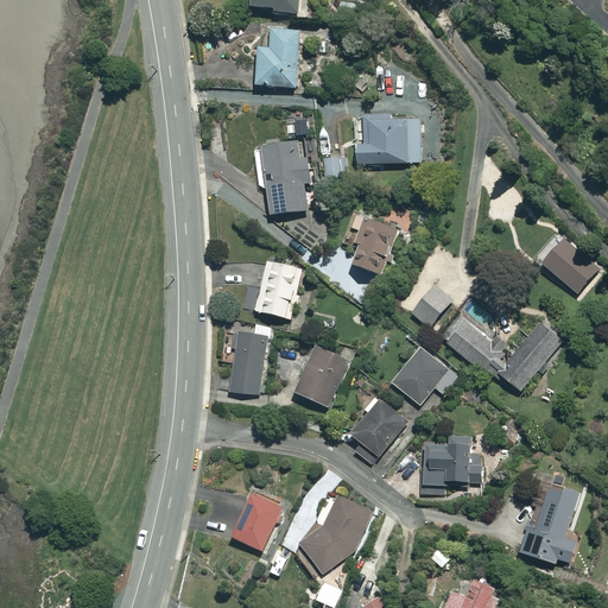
[(254,0),(254,6),(274,7),(274,14),(302,16),(303,0),(254,0)]
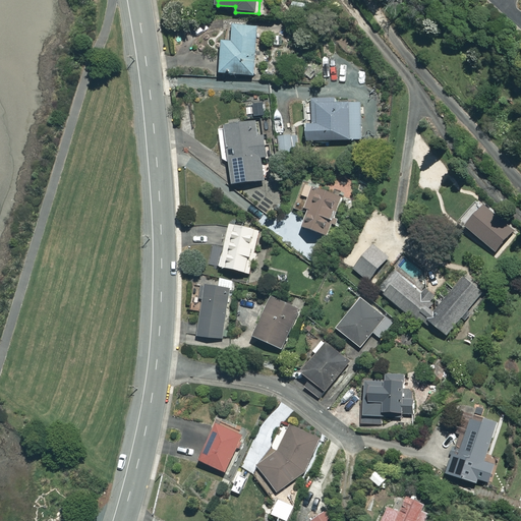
[(221,43),(219,72),(255,74),(257,25),(233,24),(232,43),(221,43)]
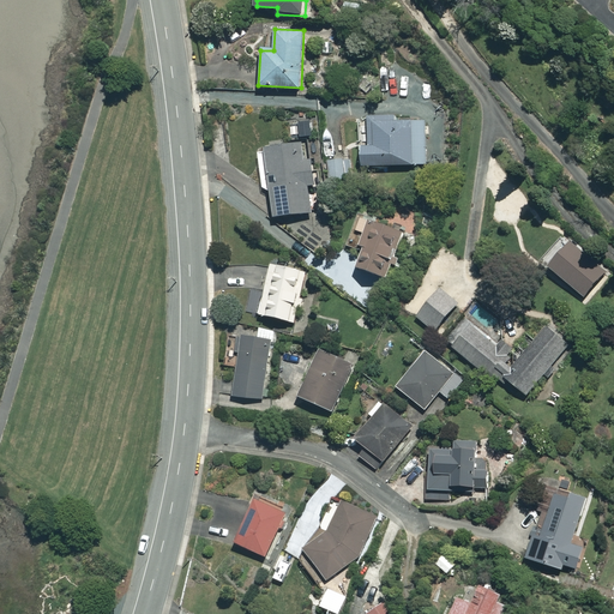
[(359,144),(360,168),(428,164),(426,118),(372,120),(373,143),(359,144)]
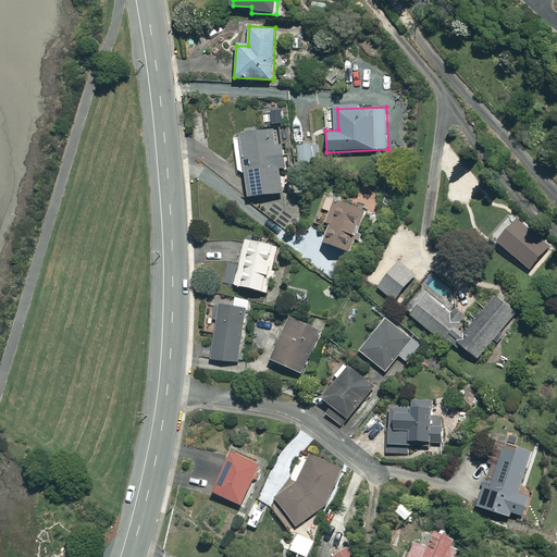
[(275,130),(243,133),(248,199),(283,196),(280,166),(288,165),(285,139),(276,140),(275,130)]
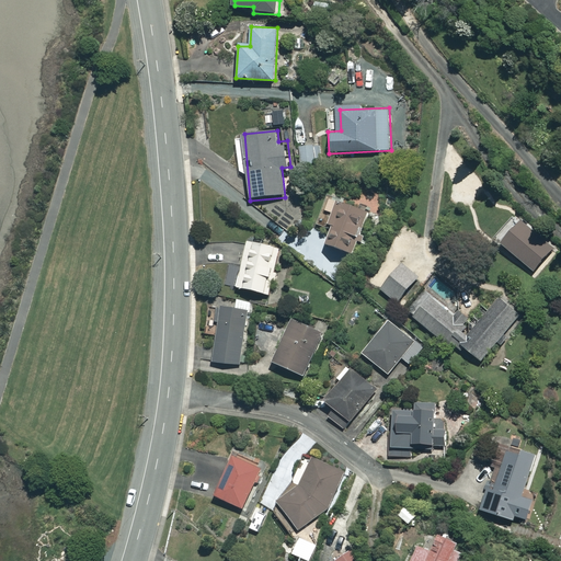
[(321,167),(319,146),(298,148),(300,170),(321,167)]
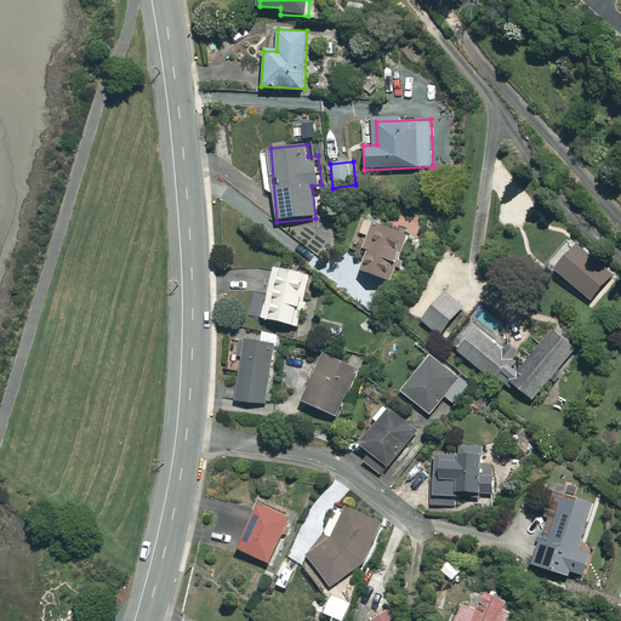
[(368,256),(362,273),(393,283),(411,224),(363,210),(349,251),(368,256)]
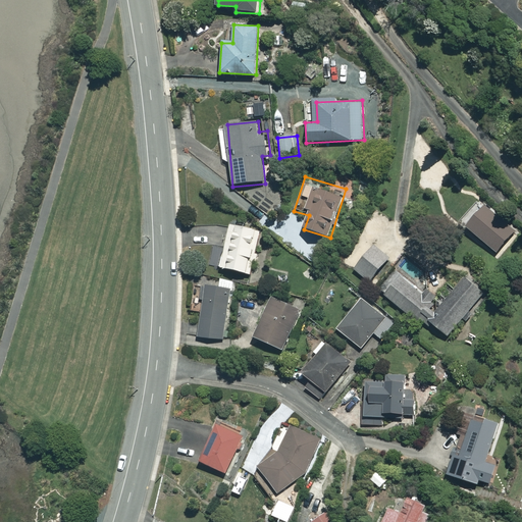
[(483,206),(466,228),(499,253),(515,231),(483,206)]
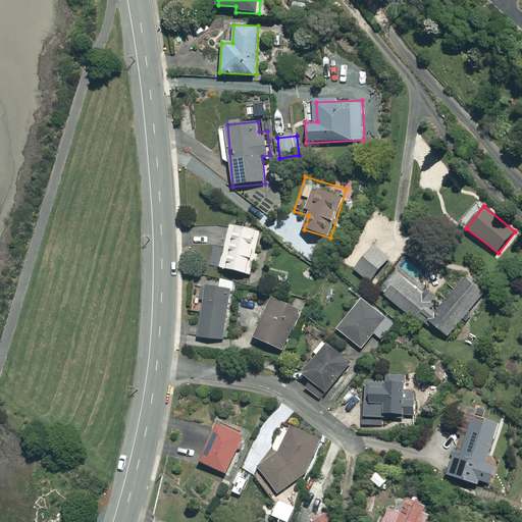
[(232,224),(224,269),(253,274),(261,230),(232,224)]
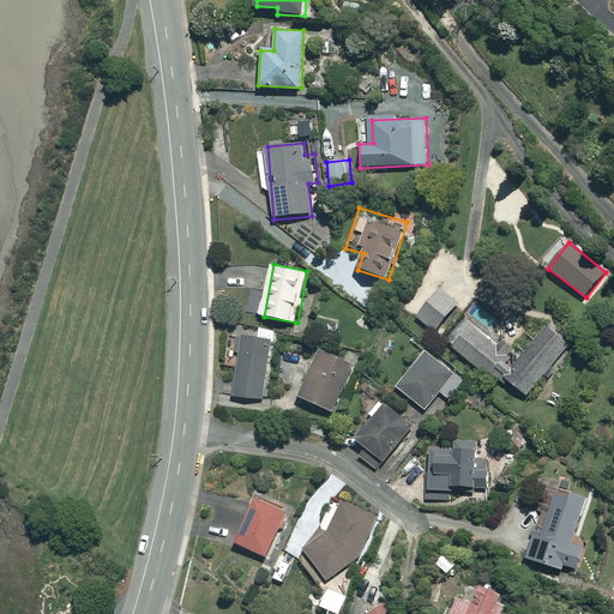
[(457,304),(438,287),(414,315),(433,332),(457,304)]
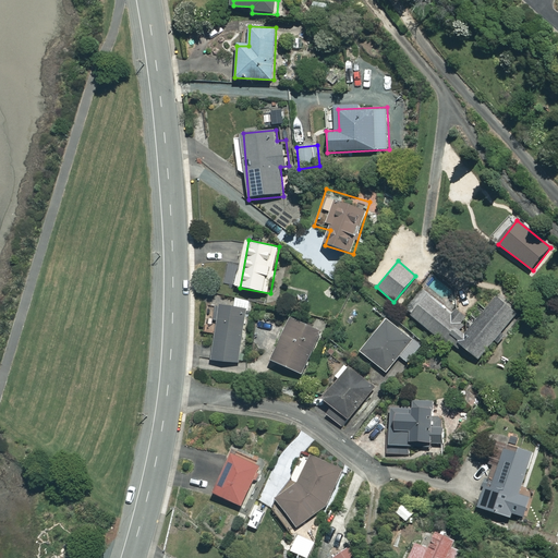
[(423,290),(408,310),(476,364),(519,311),(499,295),(472,329),(423,290)]
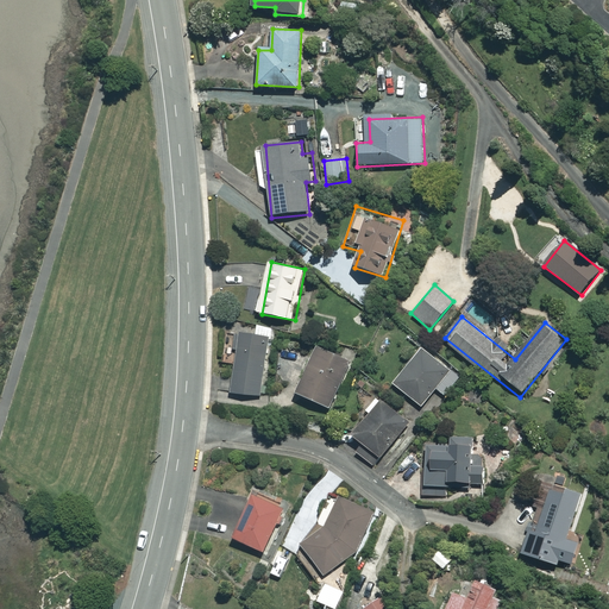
[(270,336),(240,331),(232,393),(262,397),(270,336)]
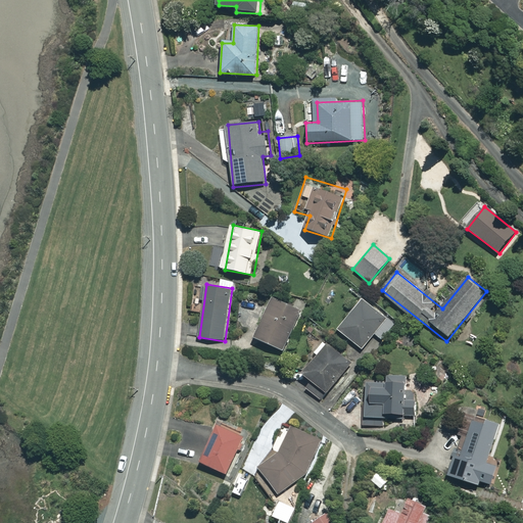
[(273,297),(254,338),(283,351),(302,311),(273,297)]
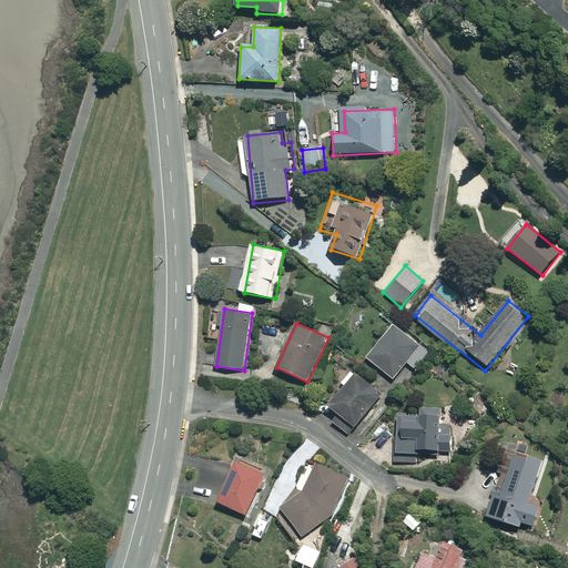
[(394,324),(366,357),(393,379),(421,346),(394,324)]
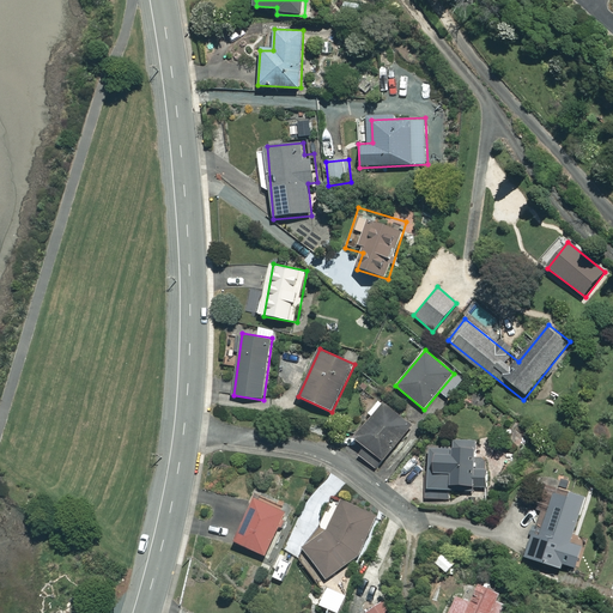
[(383,402),(354,437),(383,461),(412,428),(383,402)]
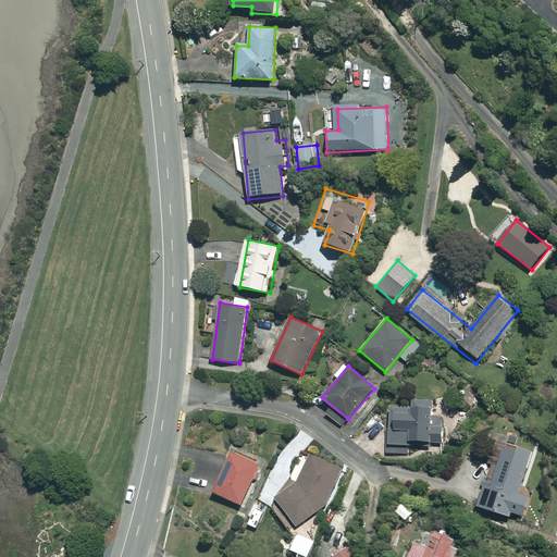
[(387,408),(387,447),(429,448),(429,436),(438,436),(438,399),(413,399),(413,409),(387,408)]
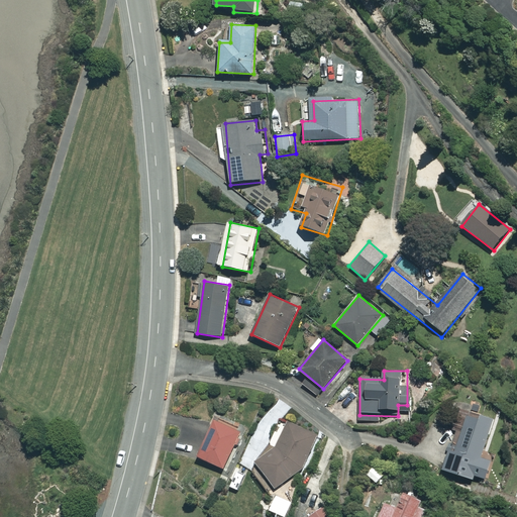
[(448,449),(442,471),(476,481),(495,419),(456,407),(451,423),(462,426),(454,451),(448,449)]
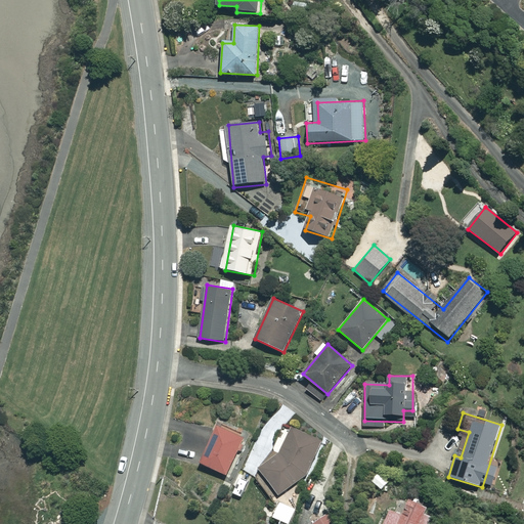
[(280,450),(258,467),(277,495),(307,473),(324,438),(296,418),(280,450)]
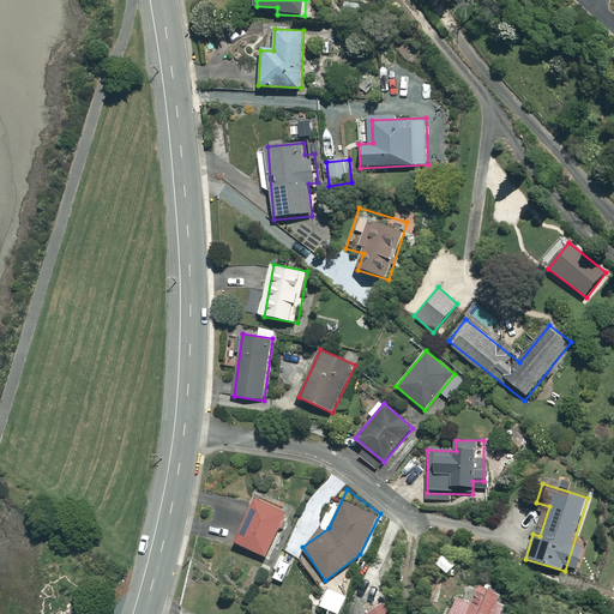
[(258,497),(235,542),(268,558),(289,512),(258,497)]
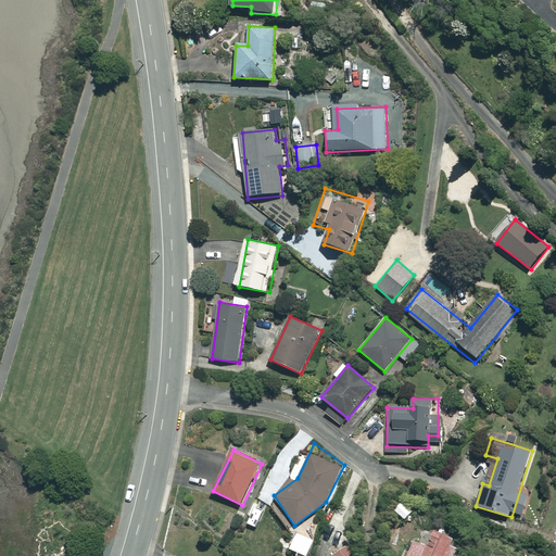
[(416,540),(407,555),(458,555),(450,552),(456,538),(437,529),(429,546),(416,540)]
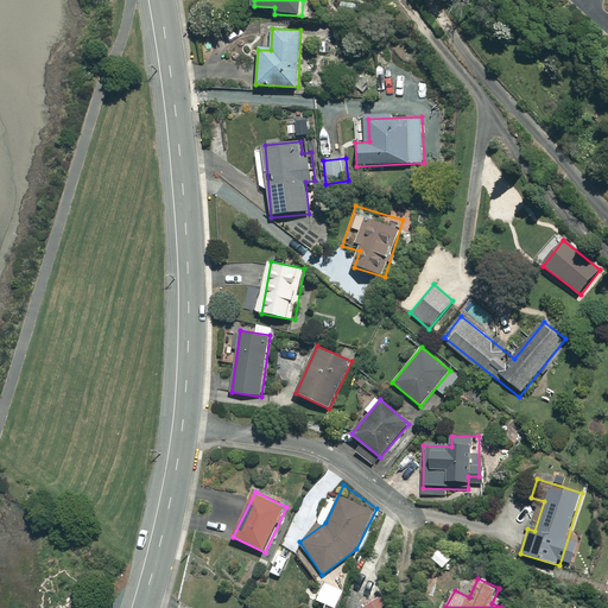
[(324,582),(318,599),(335,606),(342,589),(324,582)]
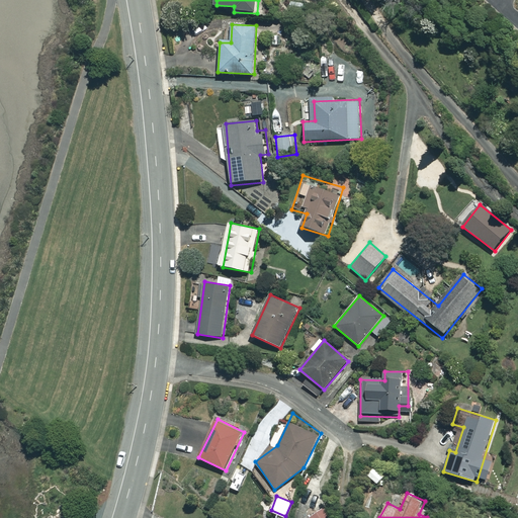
[(324,517),(318,509),(309,516),(310,517),(324,517)]
